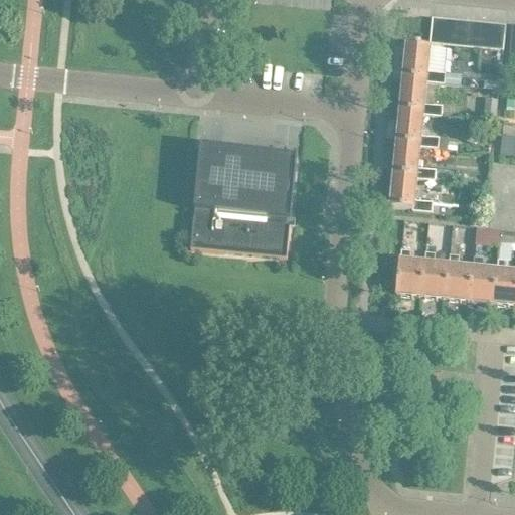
[(442,46),(444,21),(431,20),(428,45),(442,46)]
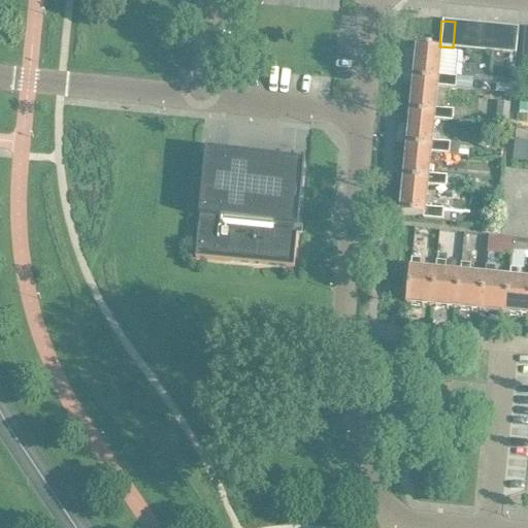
[(455,22),(453,47),(465,50),(467,23),(455,22)]
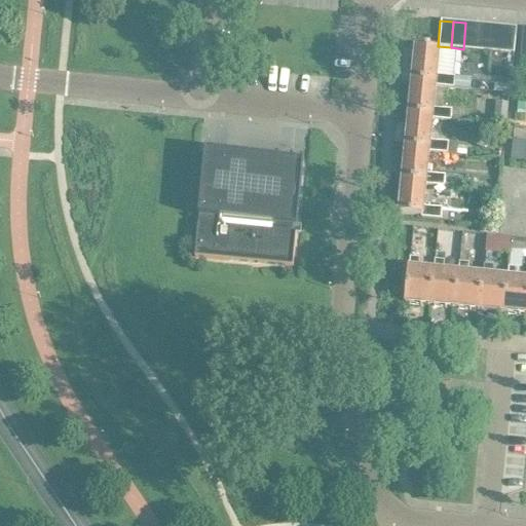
[(465,23),(463,49),(475,50),(478,24),(465,23)]
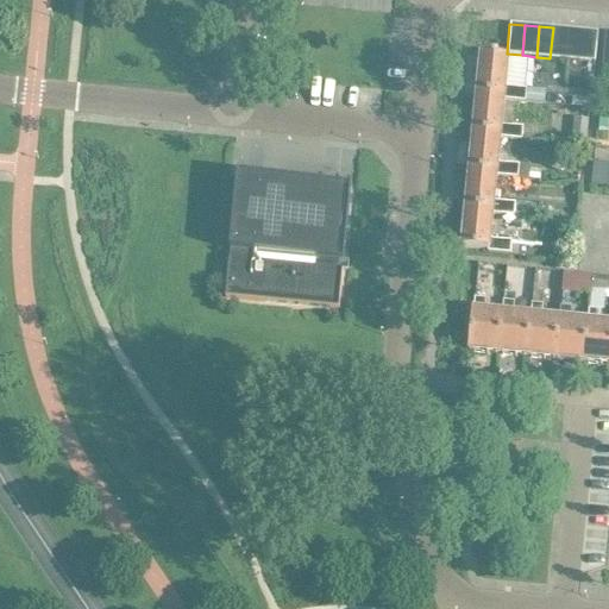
[(553,27),(550,58),(565,60),(567,29),(553,27)]
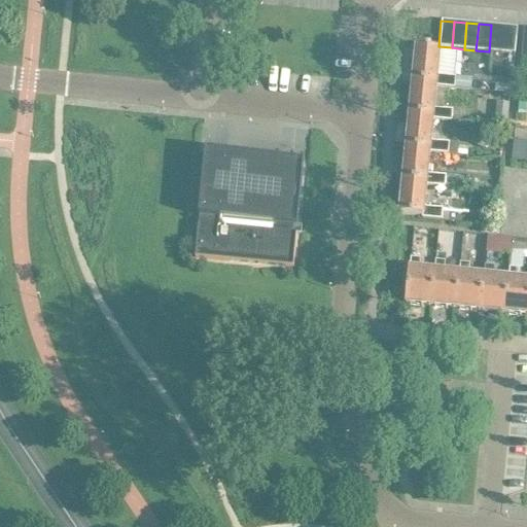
[(501,53),(503,27),(491,25),(489,51),(501,53)]
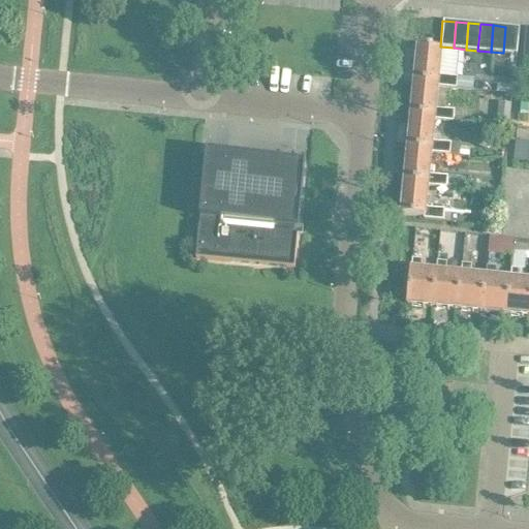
[(505,27),(503,53),(516,54),(519,28),(505,27)]
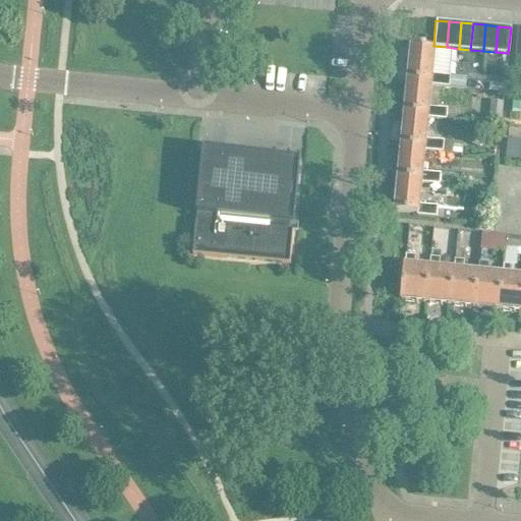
[(430,83),(430,85),(456,89),(458,77),(450,76),(431,74),(433,51),(425,50),(425,49),(420,48),(420,49),(411,49),(407,81),(430,83)]
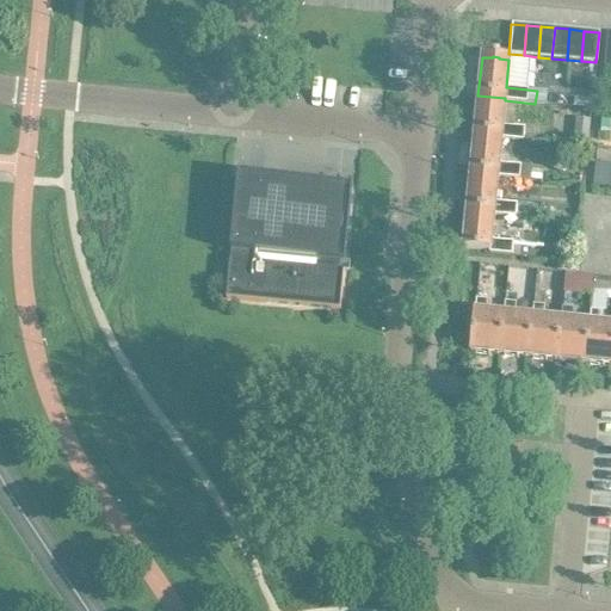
[(503,127),(505,100),(505,98),(477,96),(474,134),(501,136),(501,140),(523,141),(524,128),(503,127)]
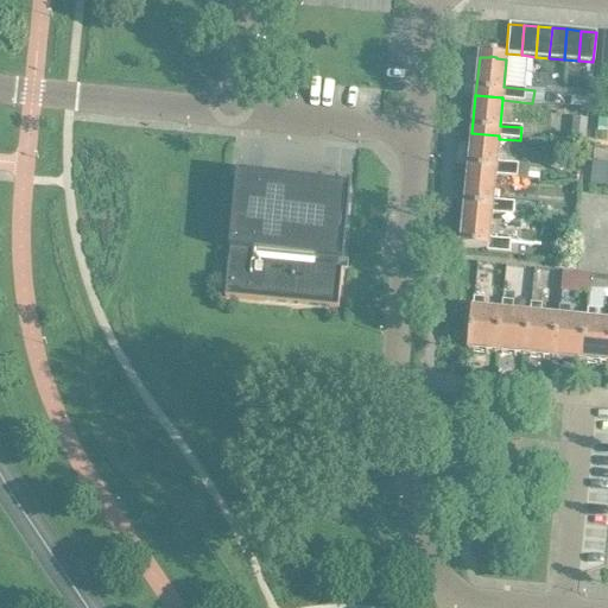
[(584,143),(587,119),(571,118),(569,141),(584,143)]
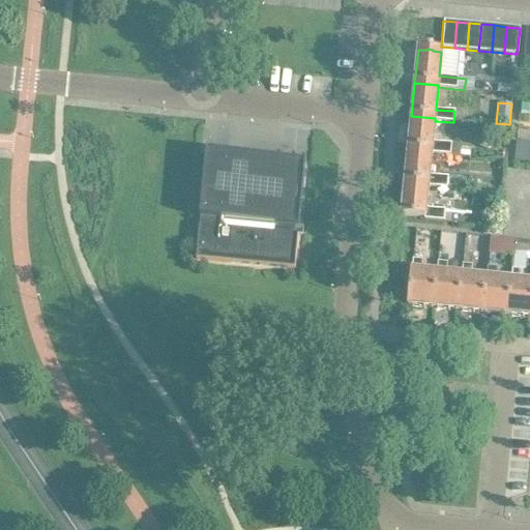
[(521,104),(520,115),(529,115),(529,104),(521,104)]
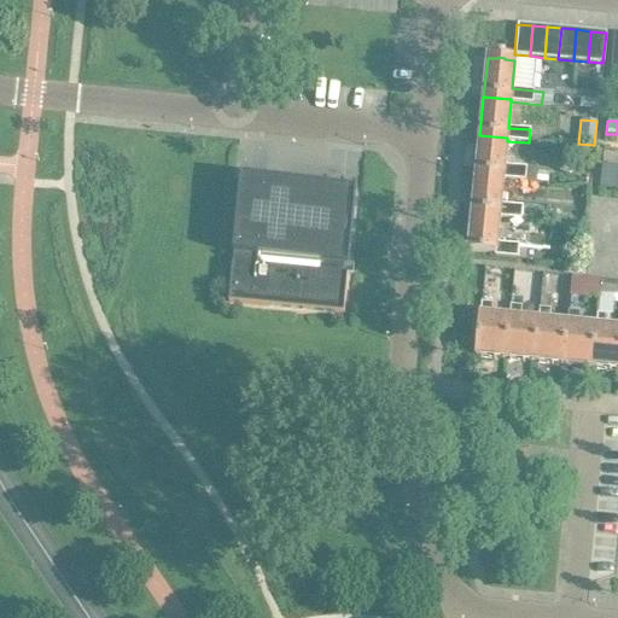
[(503,176),(503,180),(544,184),(547,169),(505,165),(507,141),(507,138),(479,135),(476,174),(503,176)]
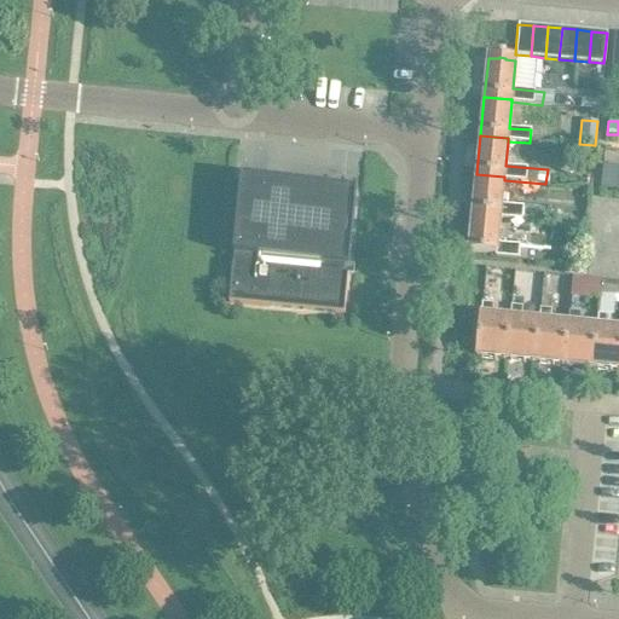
[(600,189),(618,190),(618,175),(618,166),(602,166),(600,189)]
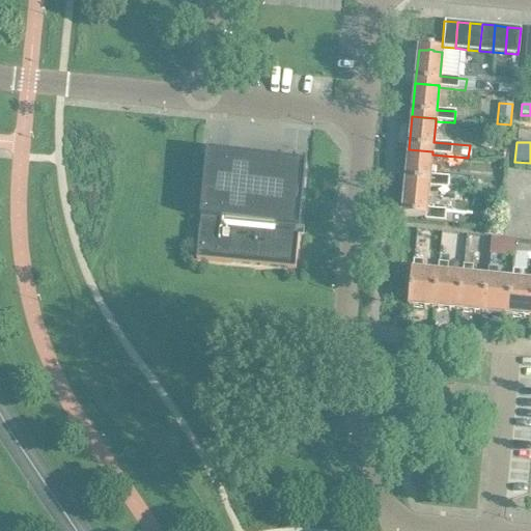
[(429,185),(429,187),(447,189),(448,177),(430,176),(432,155),(432,151),(409,149),(406,183),(429,185)]
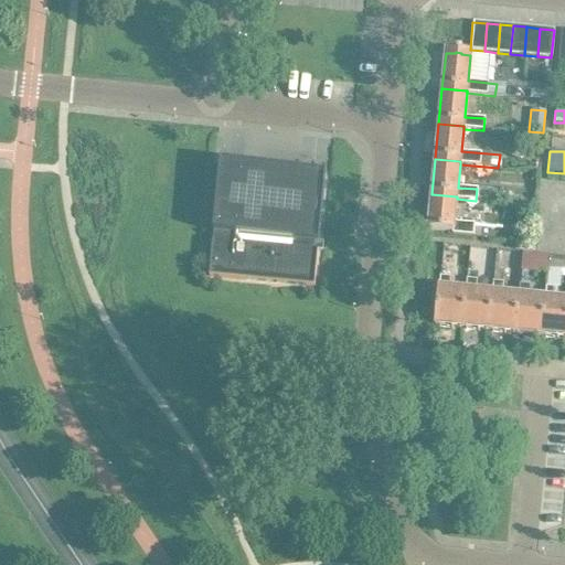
[(214,241),(212,241),(209,276),(313,286),(317,251),(315,251),(316,242),(318,242),(324,172),(220,161),(212,232),(214,232),(214,241)]
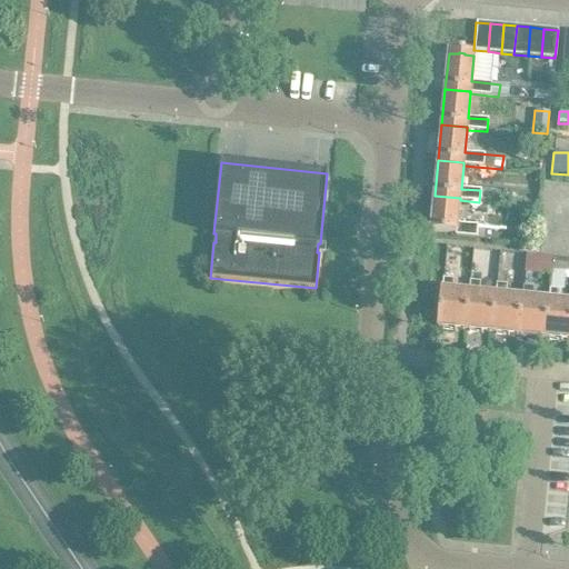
[(458,223),(460,200),(460,198),(435,196),(431,231),(456,233),(456,236),(476,238),(477,226),(458,223)]
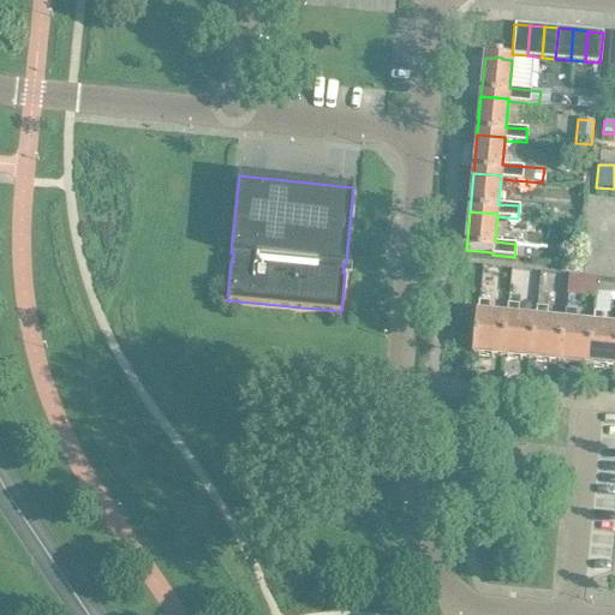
[(614,279),(598,278),(597,292),(614,293),(614,279)]
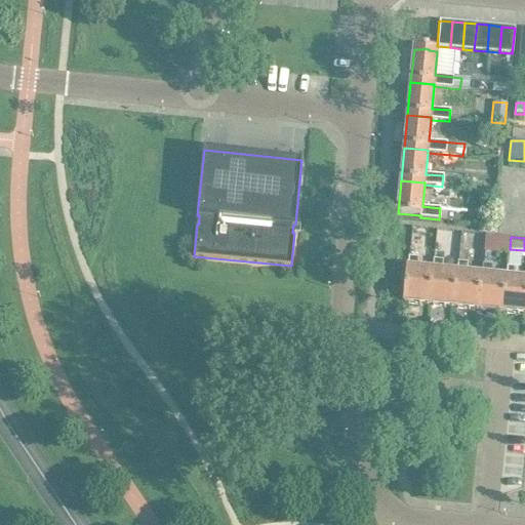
[(406,268),(403,301),(429,305),(432,270),(416,269),(418,257),(408,257),(407,268),(406,268)]
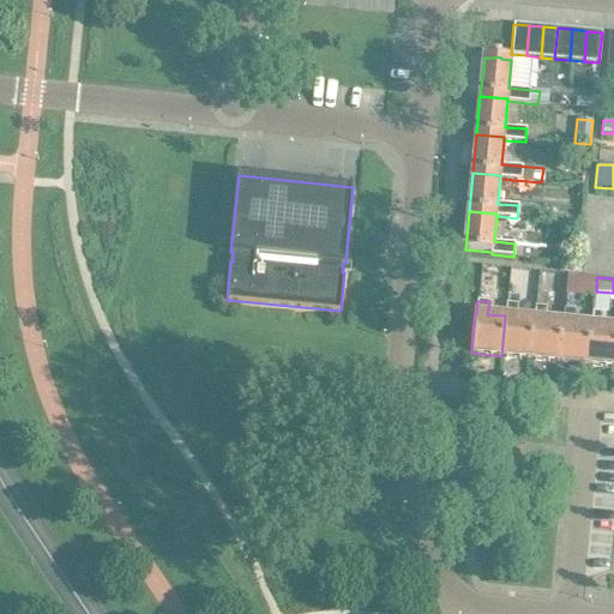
[(506,304),(505,315),(501,356),(530,359),(534,318),(516,317),(518,305),(506,304)]
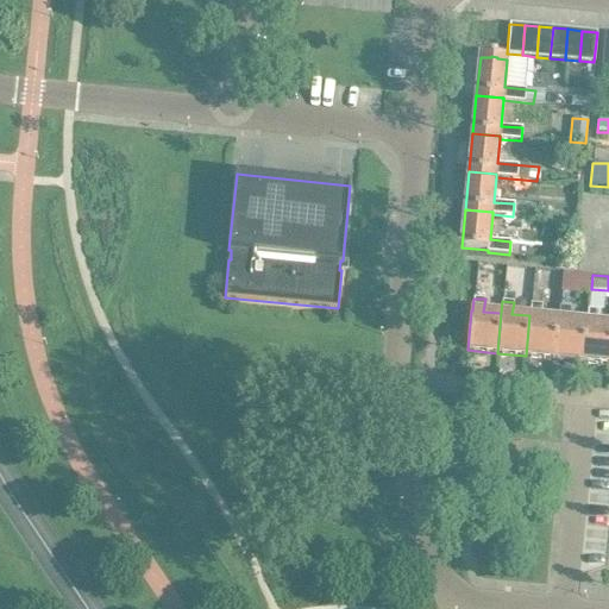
[(540,318),(541,305),(531,303),(529,315),(526,356),(554,359),(558,319),(540,318)]
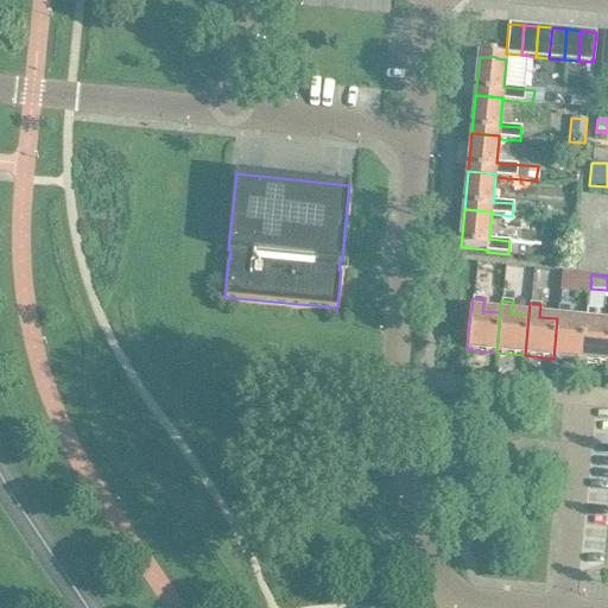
[(557,318),(553,359),(582,361),(586,321),(568,320),(569,306),(558,305),(557,318)]
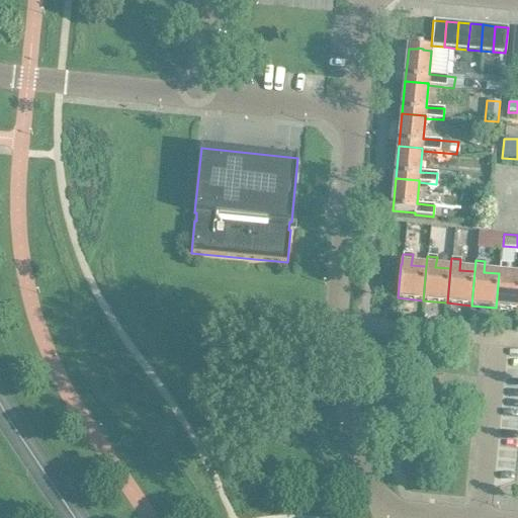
[(499,273),(496,308),(517,310),(517,275),(508,274),(509,264),(500,262),(499,273)]
